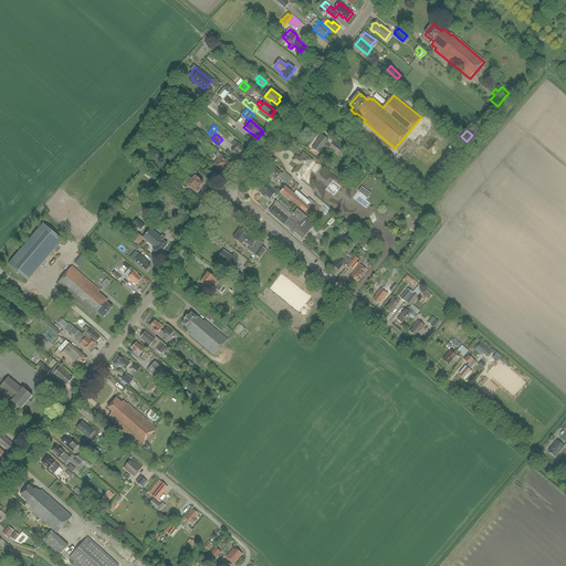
[(327,150),(329,147),(326,144),(328,140),(322,135),(318,140),(318,142),(313,149),(318,153),(323,147),(327,150)]
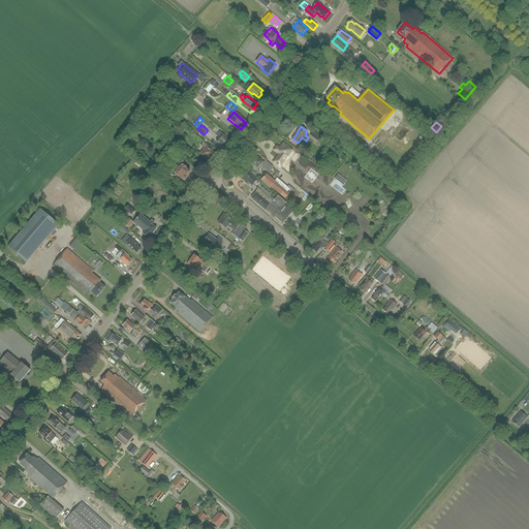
[(223,148),(228,141),(224,137),(225,136),(219,131),(216,135),(219,138),(216,142),(223,148)]
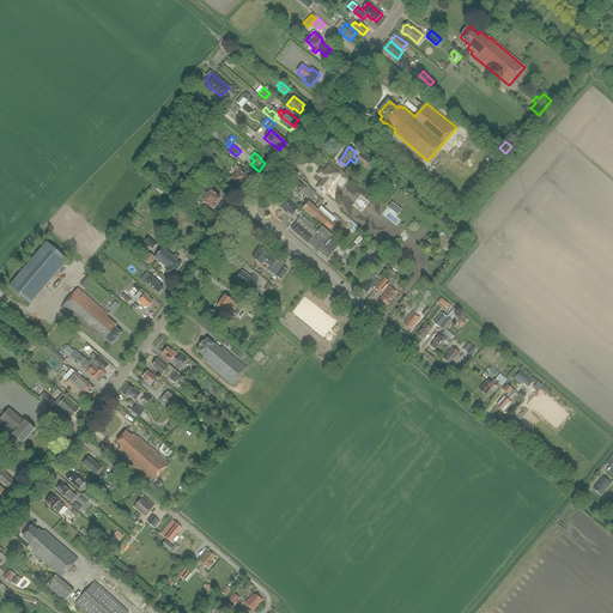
[(374,161),(363,152),(359,157),(370,165),(374,161)]
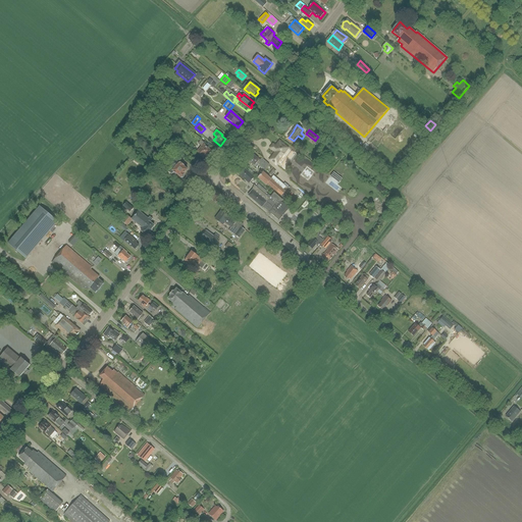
[(166,149),(170,145),(164,139),(160,144),(166,149)]
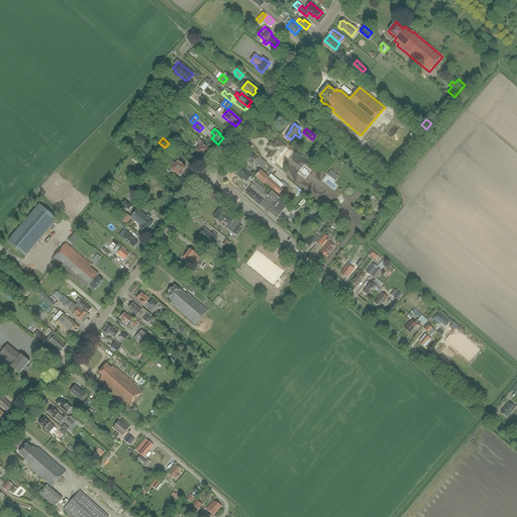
[(207,152),(209,149),(202,143),(203,141),(200,138),(196,142),(199,144),(195,150),(200,154),(200,153),(204,157),(208,153),(207,152)]
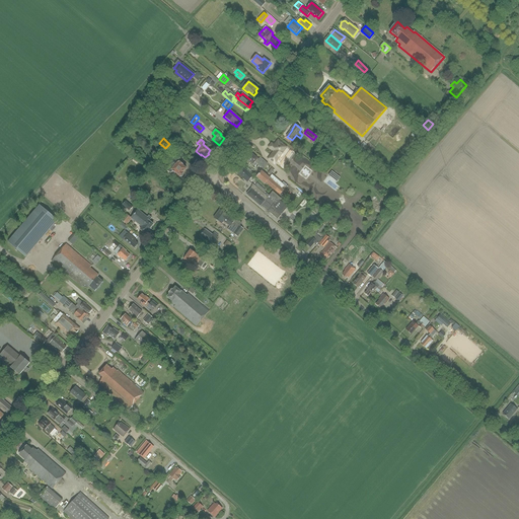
[(286,147),(282,144),(282,143),(278,140),(274,146),(272,144),(269,147),(275,151),(269,159),(275,164),(282,154),(282,153),(286,147)]
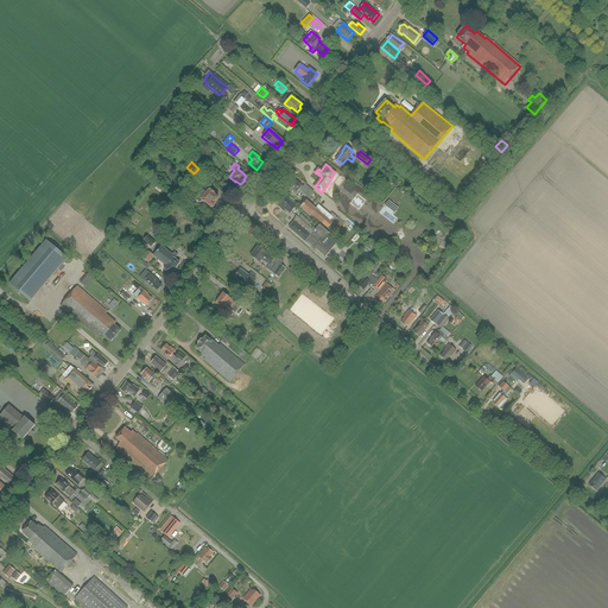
[(293,179),(289,187),(299,195),(302,192),(303,194),(309,198),(314,192),(305,184),(303,188),(293,179)]
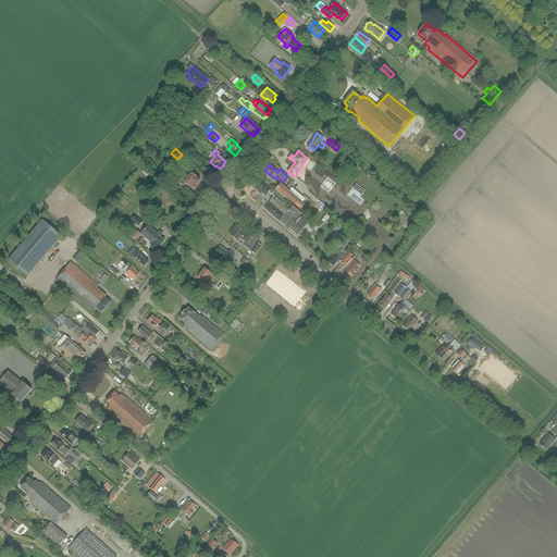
[(196,187),(200,182),(196,177),(196,176),(193,173),(192,174),(185,168),(181,173),(185,176),(180,184),(183,187),(185,185),(194,192),(197,187),(196,187)]
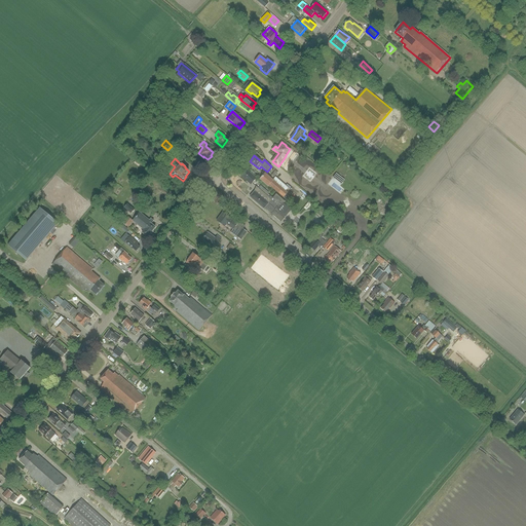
[(252,186),(258,179),(247,171),(241,177),(252,186)]
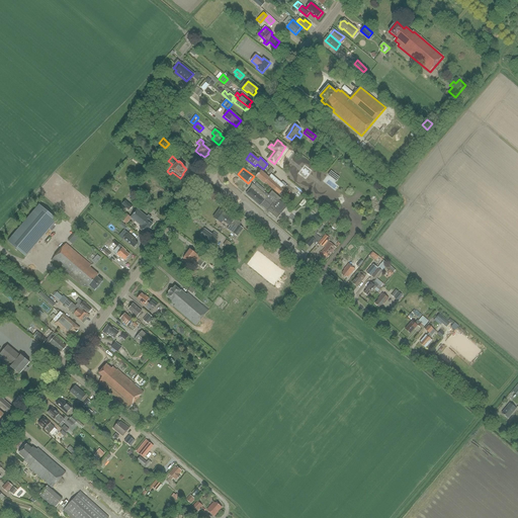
[(270,177),(261,170),(256,176),(264,183),(265,182),(283,197),(285,194),(282,191),(283,190),(275,183),(276,182),(274,180),(273,181),(269,178),(270,177)]
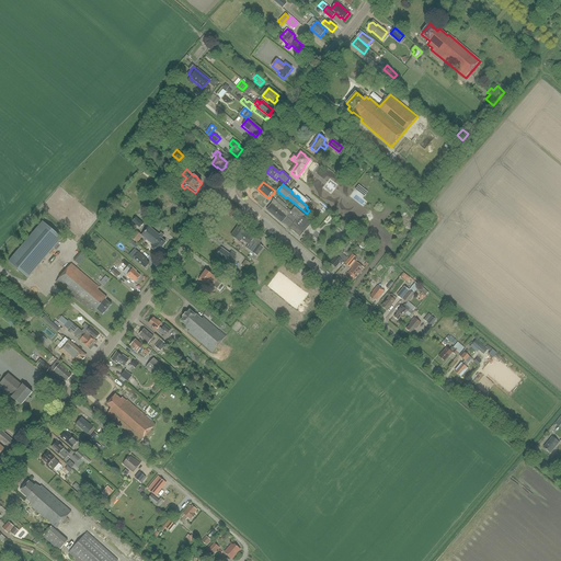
[(286,206),(278,198),(276,201),(273,198),(270,205),(271,206),(266,210),(282,222),(283,222),(300,237),(311,224),(302,217),(304,215),(295,207),(292,212),(286,207),(286,206)]
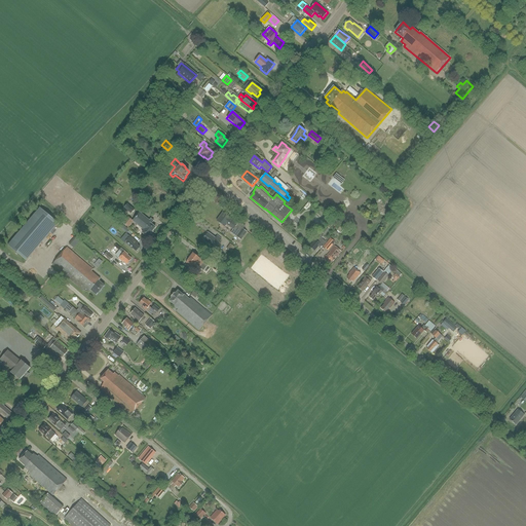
[(127,203),(123,208),(130,214),(135,210),(127,203)]
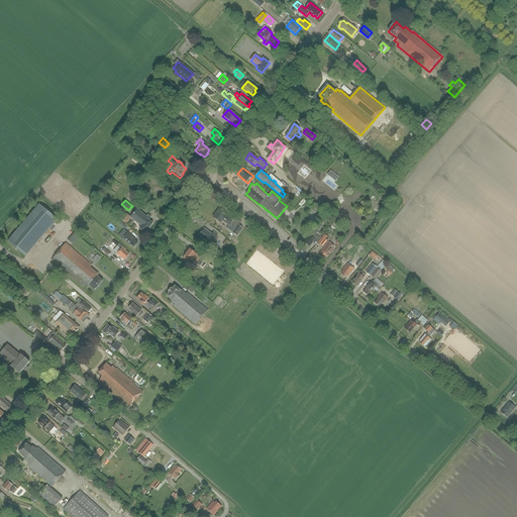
[(25,256),(58,219),(39,204),(8,241),(25,256)]
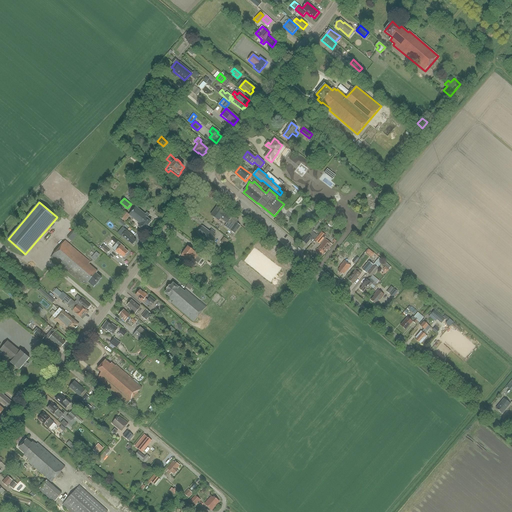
[(143,231),(152,221),(148,218),(150,215),(147,212),(145,214),(136,207),(129,215),(130,216),(140,224),(138,227),(143,231)]
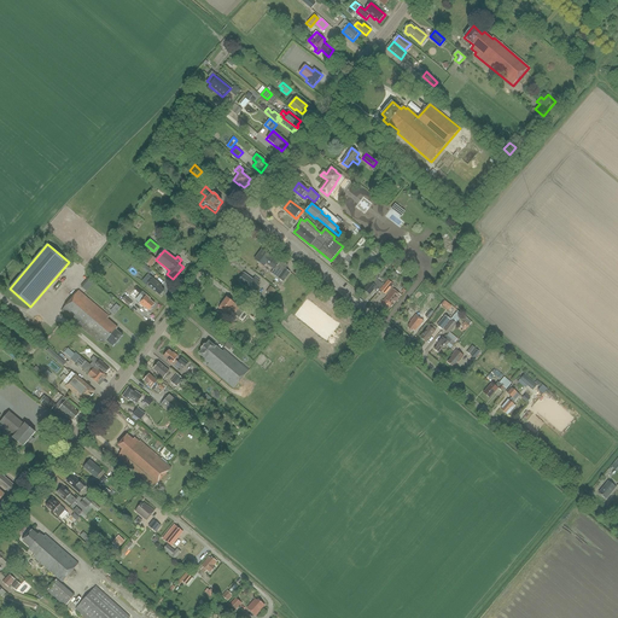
[(262,250),(255,260),(264,267),(267,264),(274,269),(273,270),(279,275),(278,278),(284,283),(291,273),(286,269),(287,267),(280,261),(279,263),(270,258),(272,257),(262,250)]
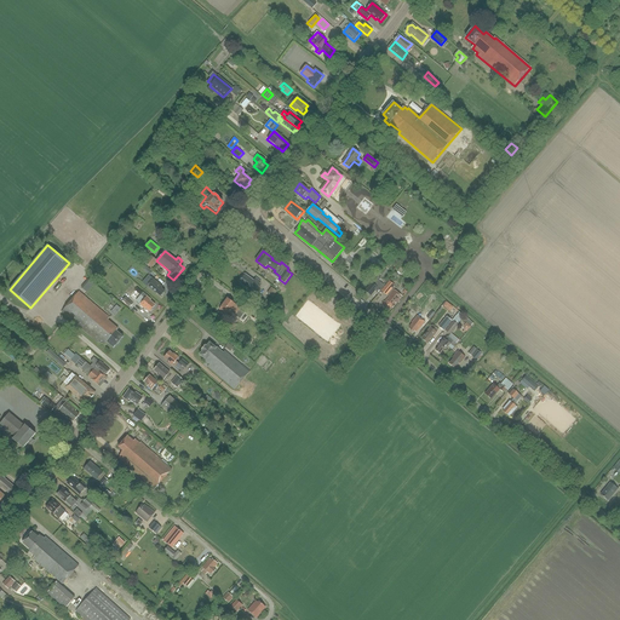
[(151,256),(144,264),(151,269),(158,262),(156,260),(151,256)]
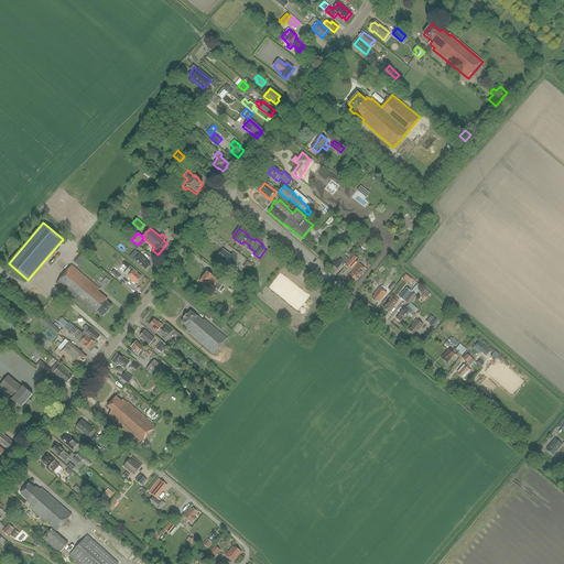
[(129,243),(137,250),(139,248),(131,240),(129,243)]
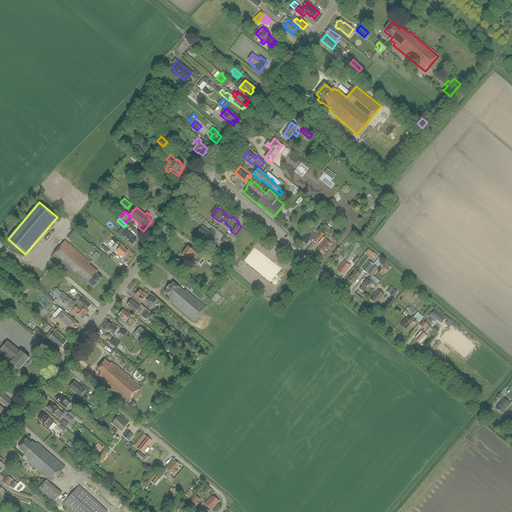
[(209,241),(215,233),(211,230),(210,232),(203,226),(198,233),(209,241)]
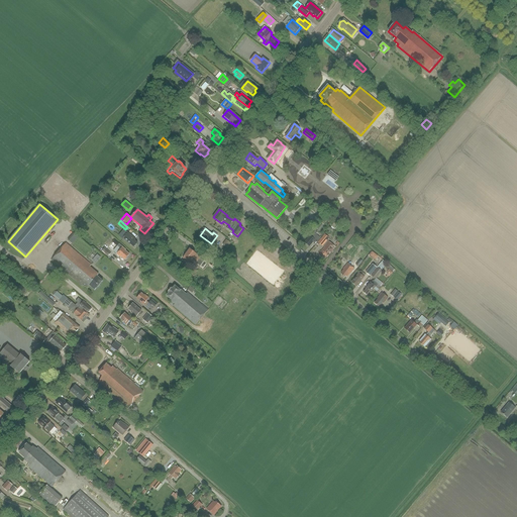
[(133,246),(137,243),(134,240),(135,239),(127,232),(122,238),(130,245),(131,244),(133,246)]
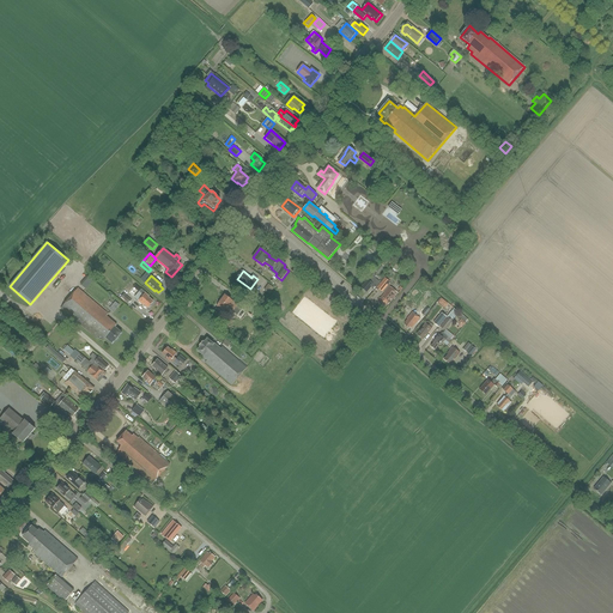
[(371,277),(362,289),(368,292),(374,285),(377,287),(380,283),(371,277)]
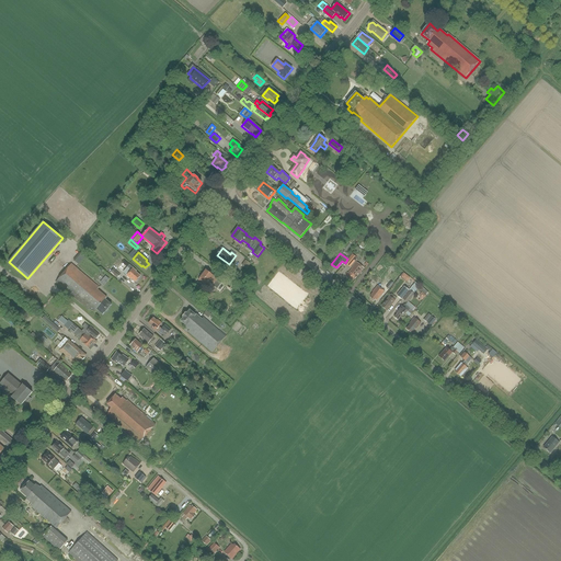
[(353,254),(345,263),(350,267),(357,259),(353,254)]
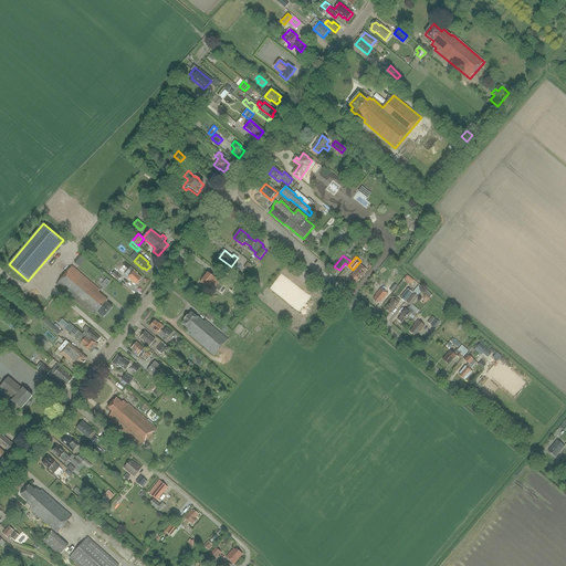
[(127,264),(124,261),(122,264),(132,272),(127,278),(133,282),(133,281),(137,284),(137,283),(138,283),(139,282),(139,281),(142,279),(137,274),(137,273),(134,271),(135,271),(130,266),(127,264)]
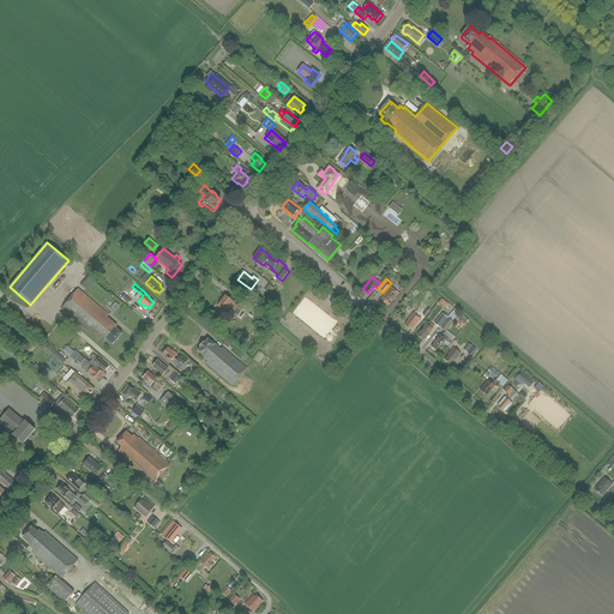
[(399,294),(390,287),(385,293),(386,294),(381,299),(381,298),(379,300),(380,302),(379,304),(385,307),(387,304),(390,306),(399,294)]
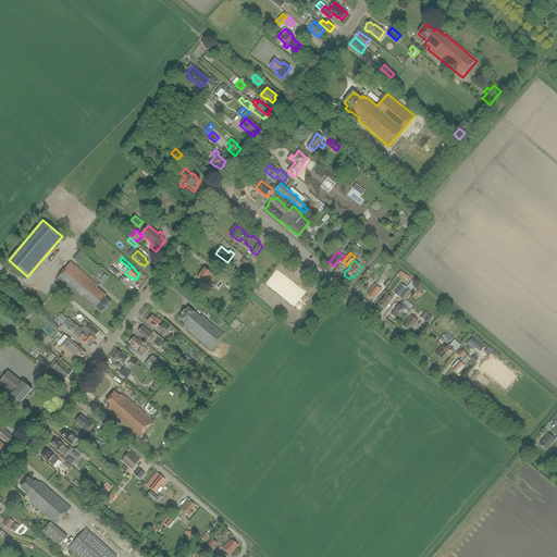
[(102,312),(111,302),(104,297),(106,295),(97,287),(98,285),(71,262),(56,281),(88,309),(89,308),(94,309),(96,307),(102,312)]
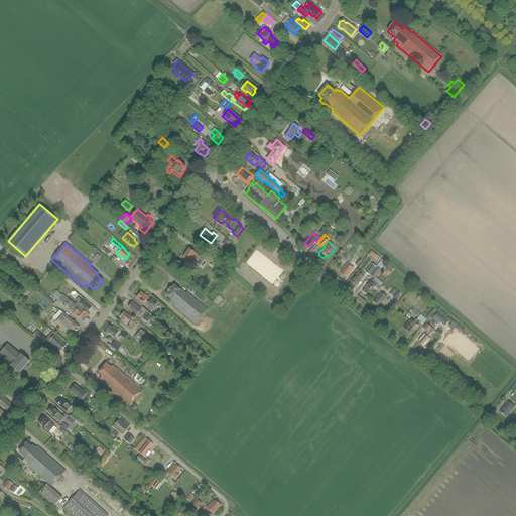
[(111,253),(104,247),(102,250),(108,256),(111,253)]
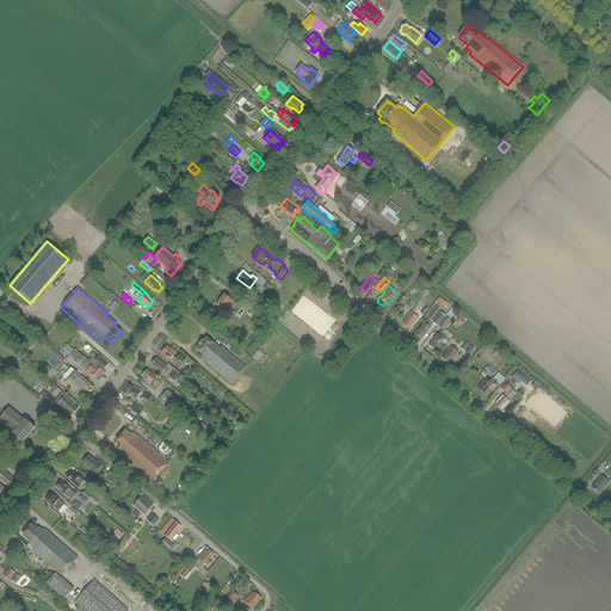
[(318,302),(308,294),(294,313),(302,320),(318,302)]
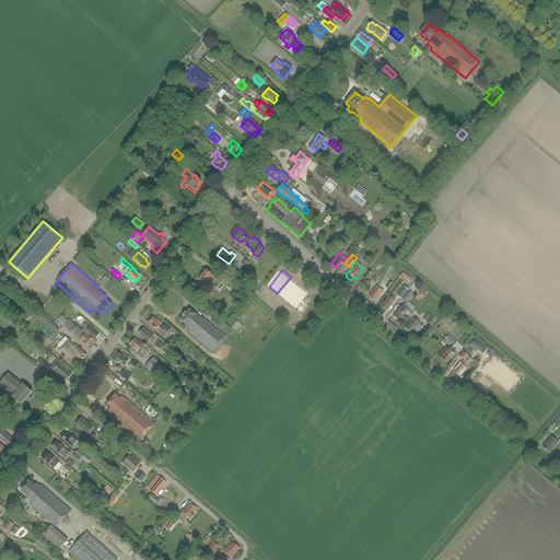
[(217,288),(220,282),(213,277),(214,276),(206,270),(205,271),(205,270),(201,273),(202,275),(198,280),(205,284),(206,282),(208,284),(209,282),(217,288)]
